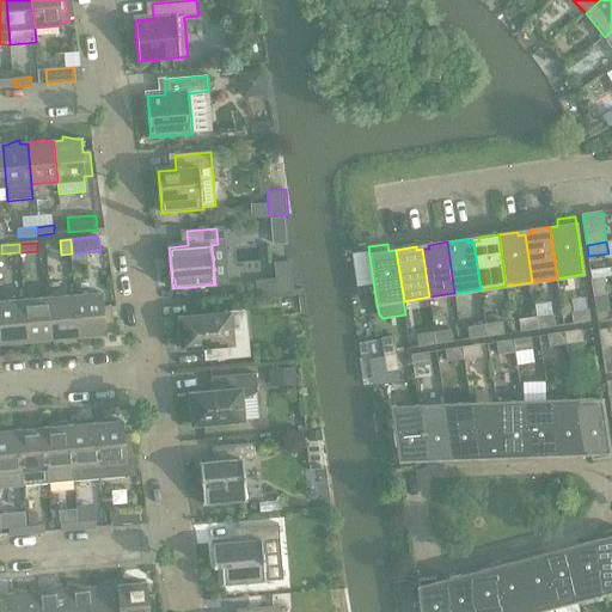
[(592,280),(594,297),(607,294),(605,277),(592,280)]
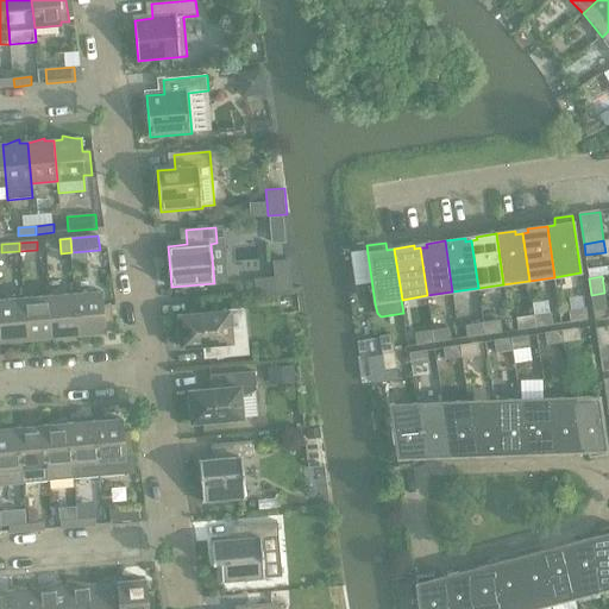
[(102,292),(75,294),(79,336),(88,334),(88,338),(100,333),(106,332),(106,331),(113,328),(114,328),(111,305),(104,306),(102,292)]
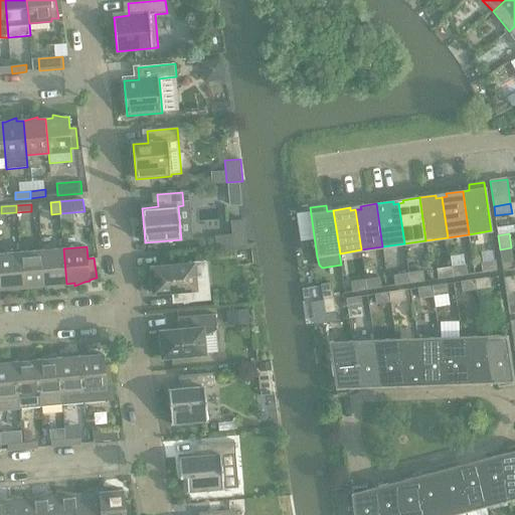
[(511,247),(500,249),(502,264),(513,262),(511,247)]
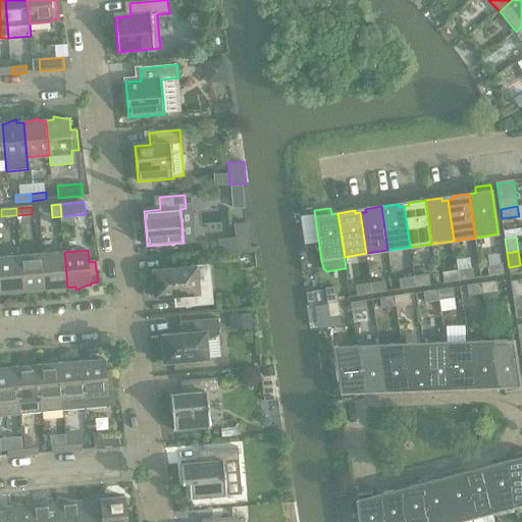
[(64,252),(42,254),(46,289),(49,289),(59,291),(60,291),(60,288),(67,288),(64,252)]
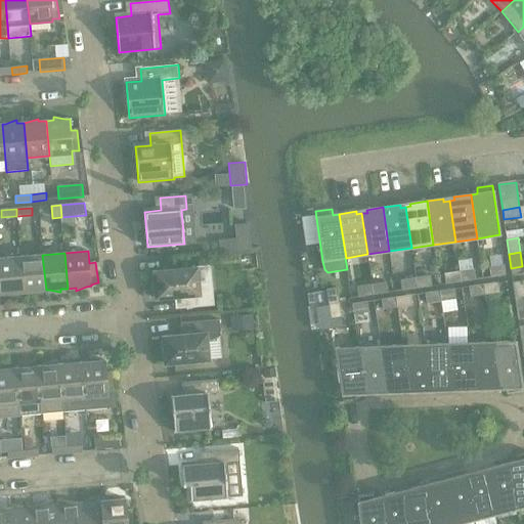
[(42,255),(20,257),(24,292),(28,292),(38,294),(38,291),(46,290),(42,255)]
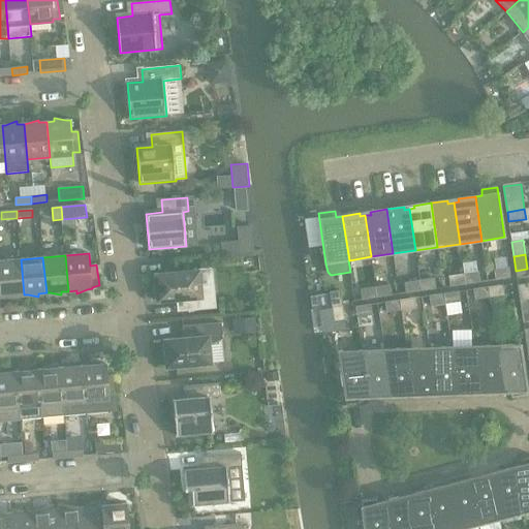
[(21,259),(0,260),(0,279),(2,297),(5,297),(17,299),(17,296),(24,294),(21,259)]
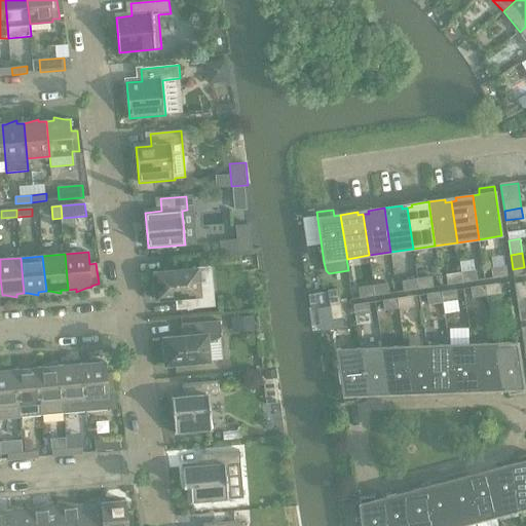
[(491,268),(493,278),(508,276),(506,266),(491,268)]
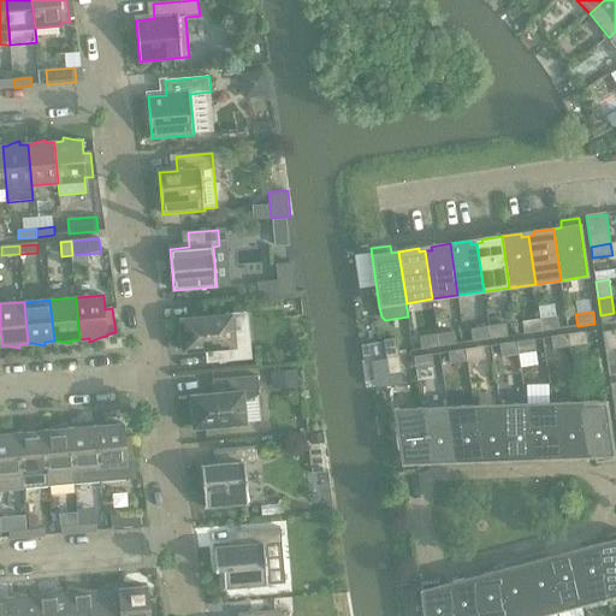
[(181,320),(182,333),(178,333),(183,347),(184,351),(206,349),(207,363),(253,360),(250,342),(246,339),(241,338),(236,338),(235,338),(232,315),(181,320)]
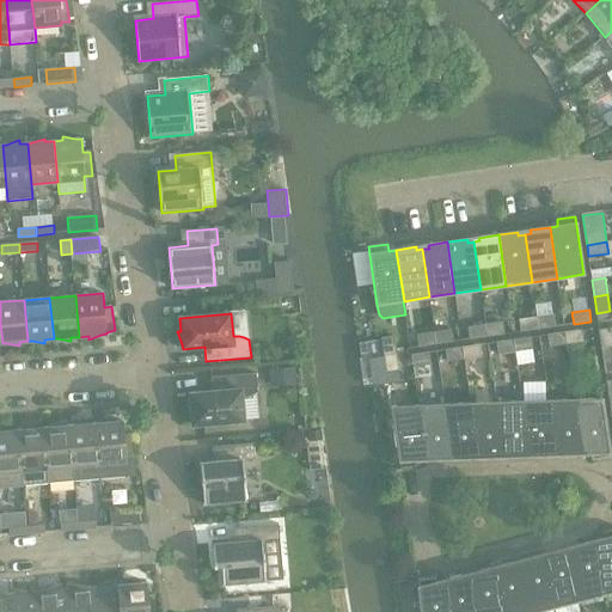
[(554,314),(537,318),(538,329),(556,326),(554,314)]
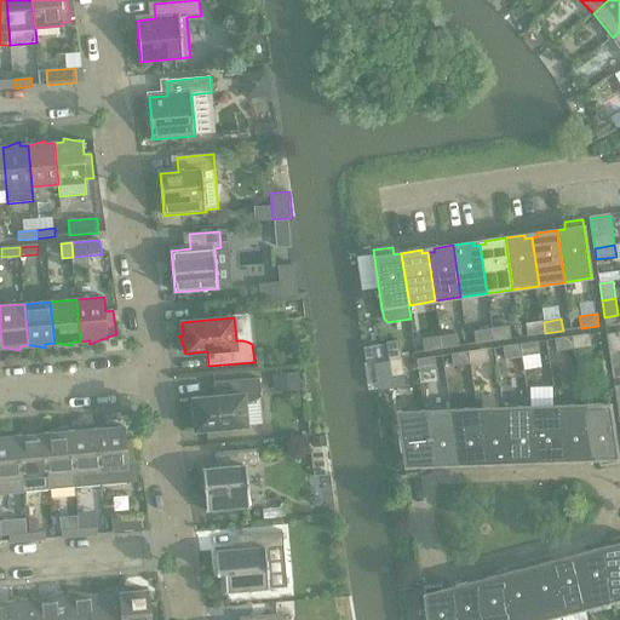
[(527,325),(528,337),(545,333),(544,322),(527,325)]
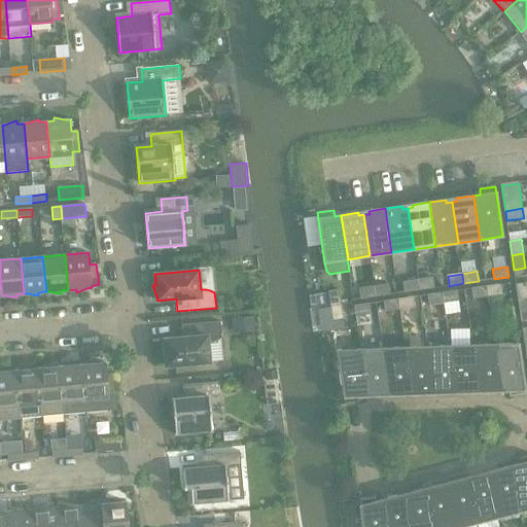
[(432,278),(418,280),(420,290),(434,288),(432,278)]
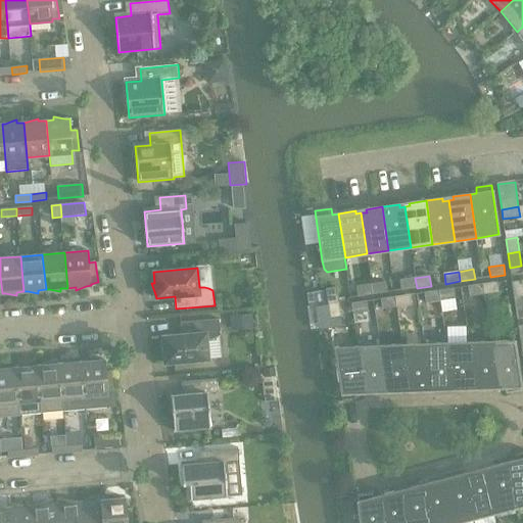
[(417,288),(415,278),(400,280),(401,290),(417,288)]
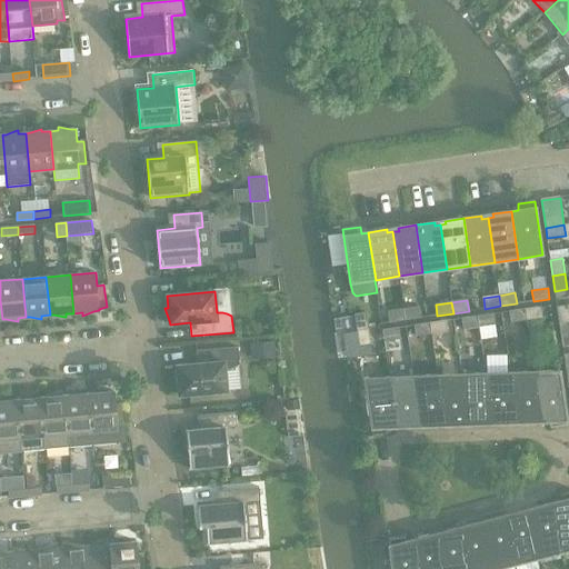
[(568,305),(557,308),(559,323),(568,321),(568,305)]
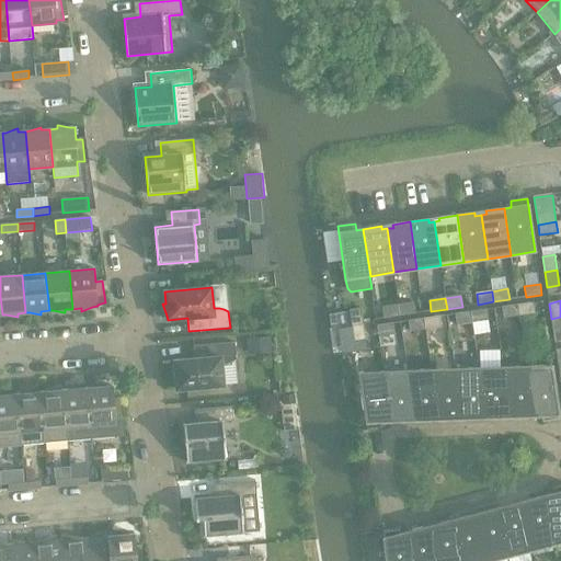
[(414,302),(398,305),(400,316),(415,313),(414,302)]
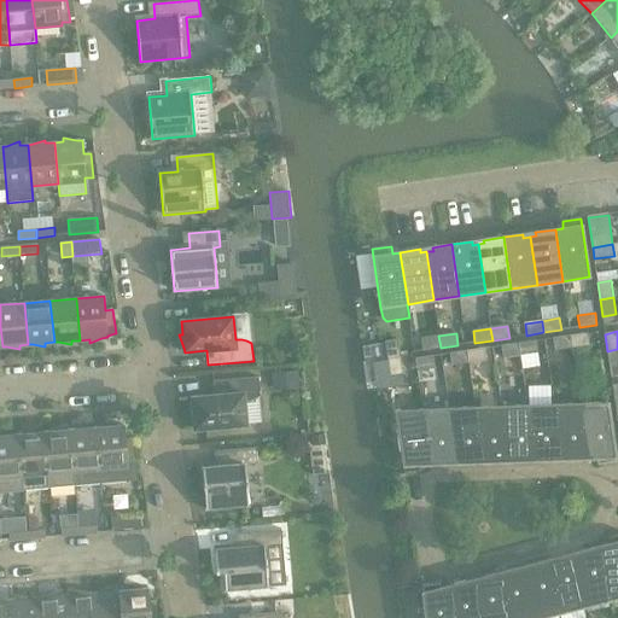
[(588,333),(571,336),(572,348),(589,345),(588,333)]
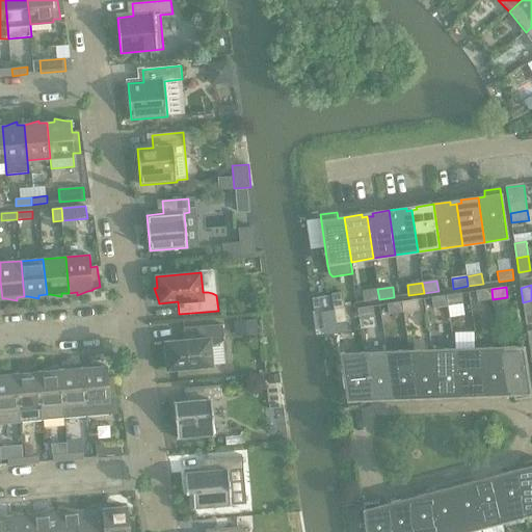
[(379,299),(377,289),(363,291),(365,301),(379,299)]
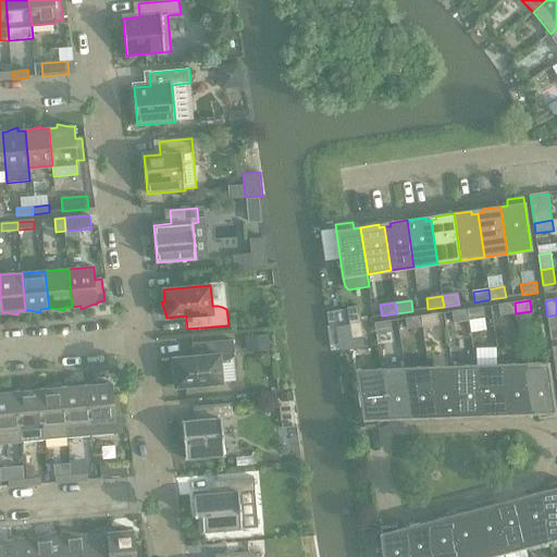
[(516,313),(515,302),(498,305),(500,316),(516,313)]
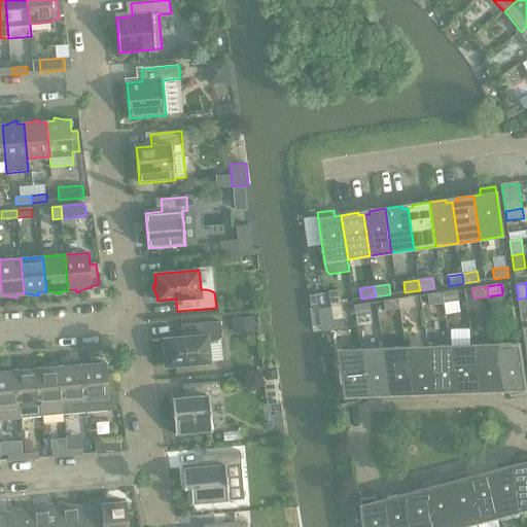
[(329,291),(331,307),(342,305),(339,290),(329,291)]
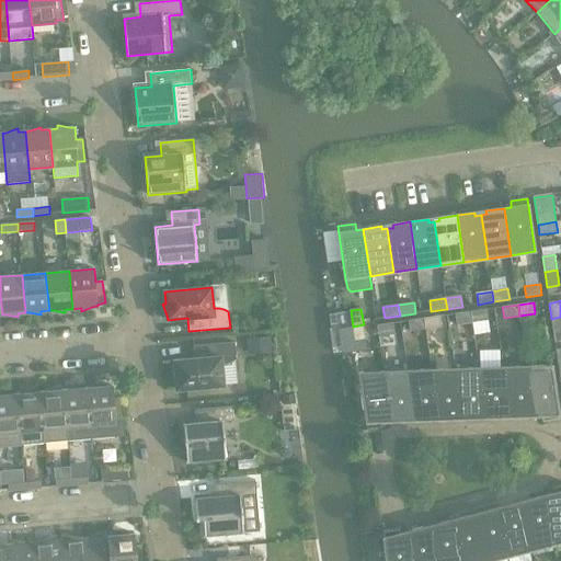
[(487,309),(471,312),(472,322),(489,320),(487,309)]
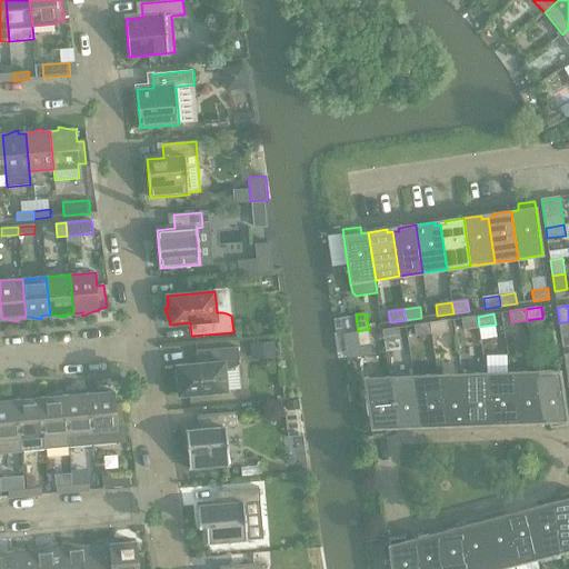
[(479,327),(478,317),(462,319),(463,330),(479,327)]
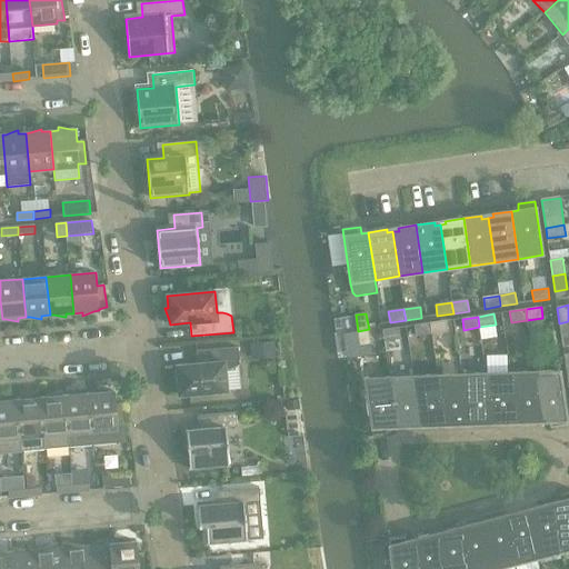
[(446,321),(430,323),(432,335),(448,332),(446,321)]
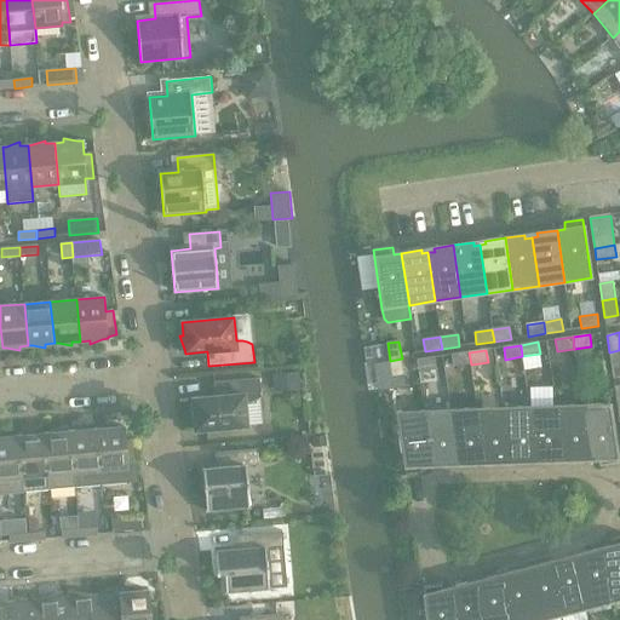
[(619,350),(609,352),(613,369),(619,368),(619,350)]
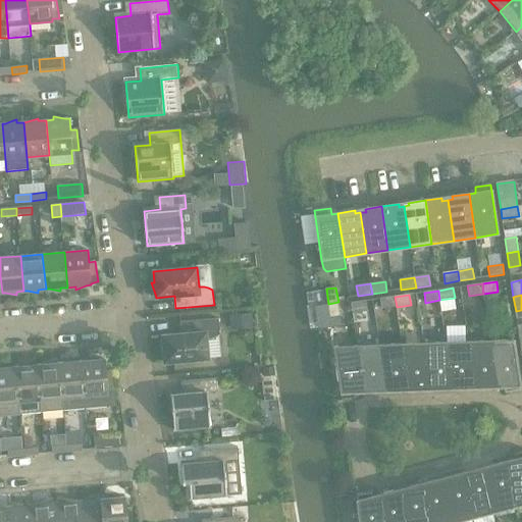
[(397,307),(395,297),(380,299),(381,309),(397,307)]
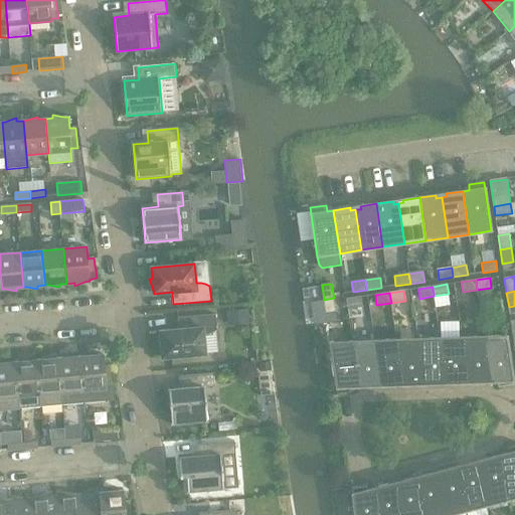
[(361,297),(347,299),(348,309),(362,307),(361,297)]
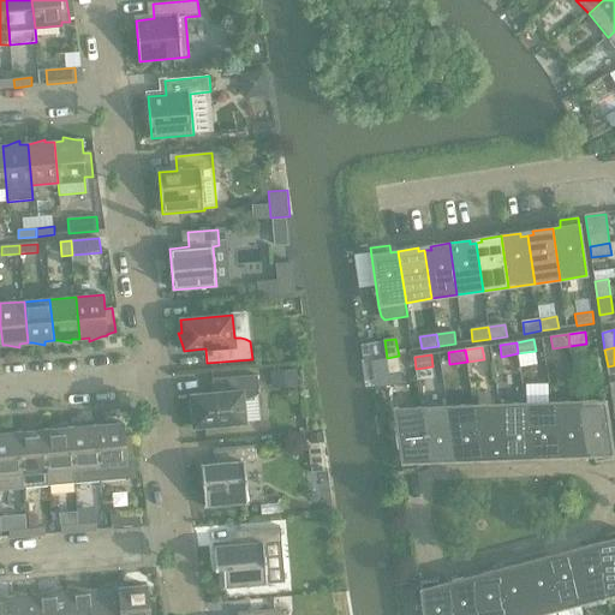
[(399,356),(387,358),(389,375),(401,372),(399,356)]
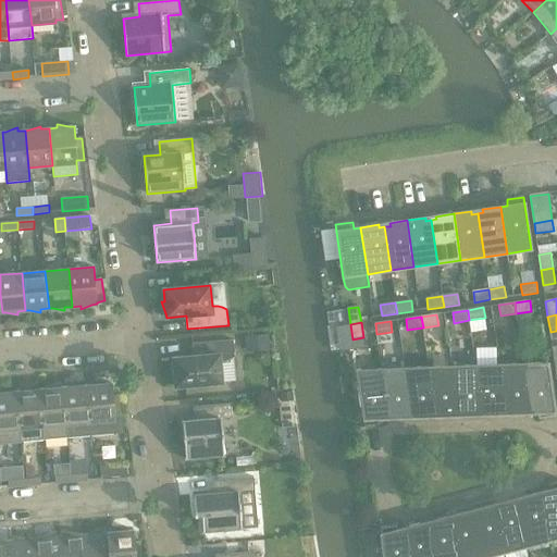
[(269,334),(246,336),(247,351),(270,349),(269,334)]
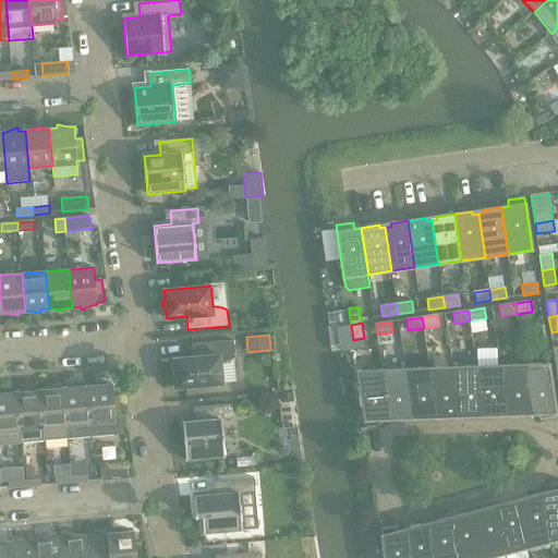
[(173,364),(174,364),(172,376),(174,376),(176,388),(222,384),(221,363),(222,363),(227,362),(231,360),(235,358),(233,341),(192,344),(193,358),(173,359),(173,364)]
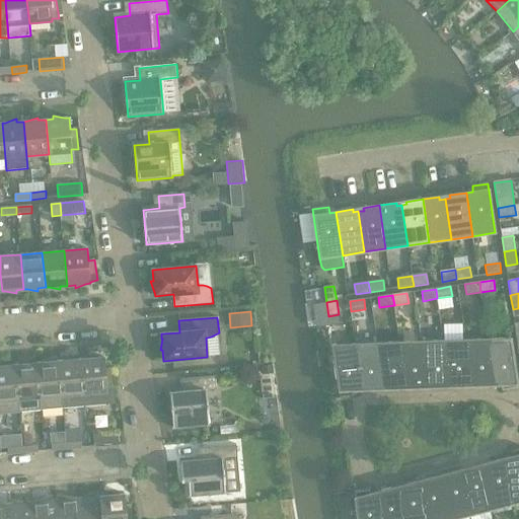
[(511,339),(488,340),(495,385),(502,385),(502,390),(518,388),(511,339)]
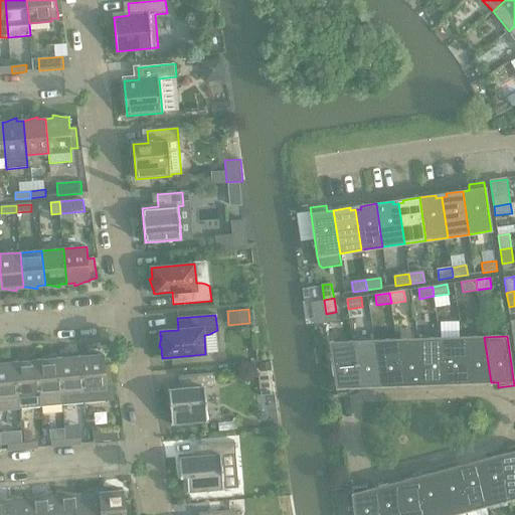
[(484,337),(462,338),(468,378),(475,377),(476,382),(491,382),(484,337)]
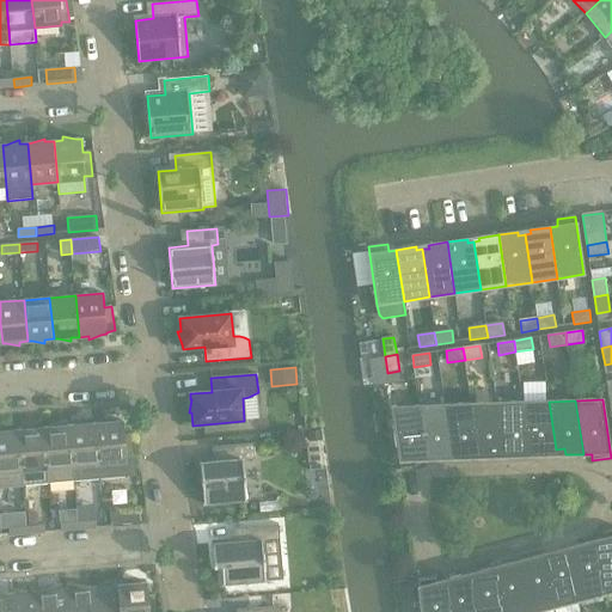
[(524,402),(497,403),(505,452),(512,451),(513,457),(531,457),(524,402)]
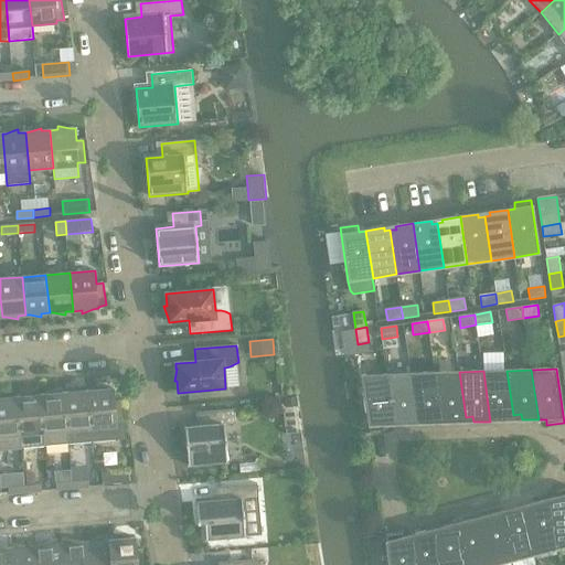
[(507,371),(483,371),(490,422),(507,420),(505,416),(513,415),(507,371)]
